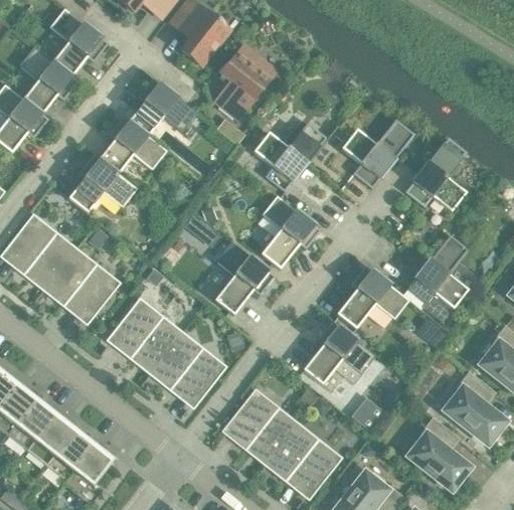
[(121,0),(134,10),(142,0),(161,15),(172,0),(121,0)]
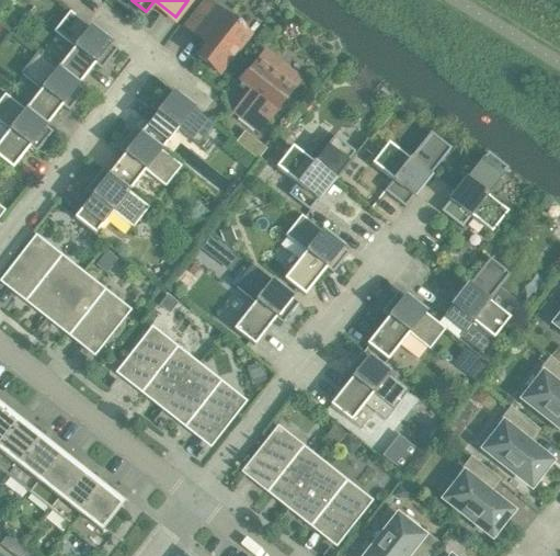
[(219,69),(250,30),(212,0),(203,0),(185,22),(207,38),(197,52),(219,69)]
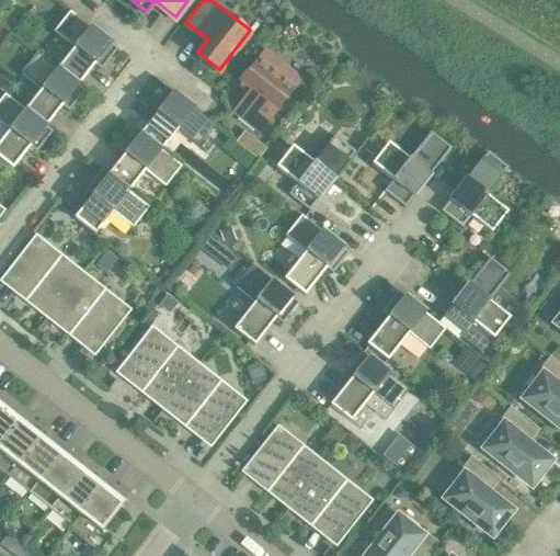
[(102,66),(118,45),(70,7),(54,27),(73,44),(58,65),(79,81),(94,60),(102,66)]
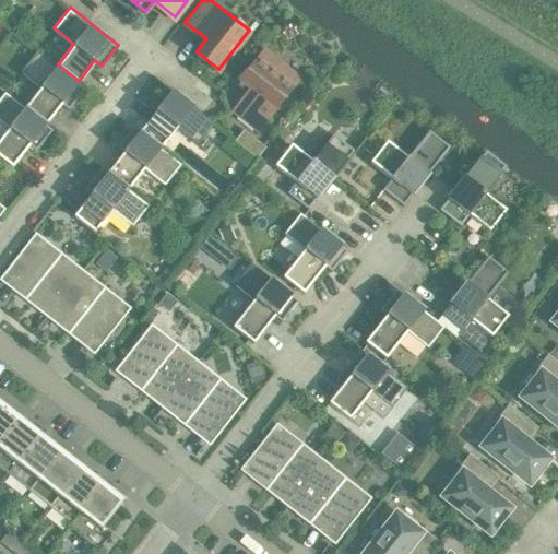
[(258,127),(299,74),(264,47),(240,78),(250,86),(234,107),(258,127)]
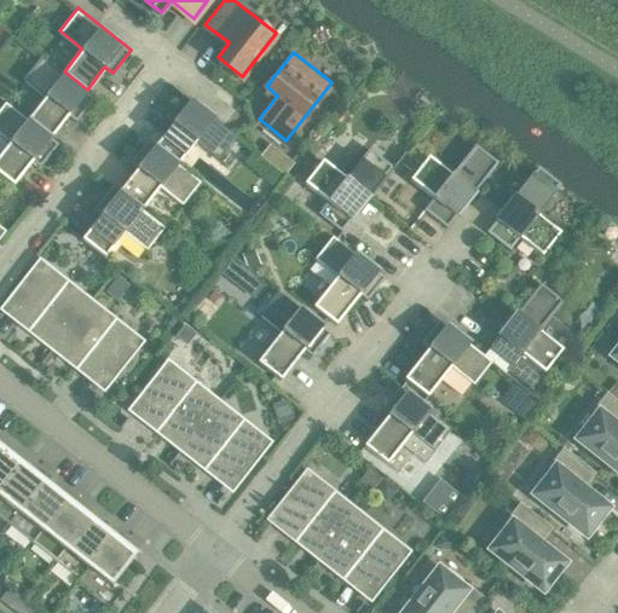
[(46,94),(28,117),(51,134),(69,113),(76,119),(94,96),(87,90),(64,71),(41,53),(23,76),(46,94)]
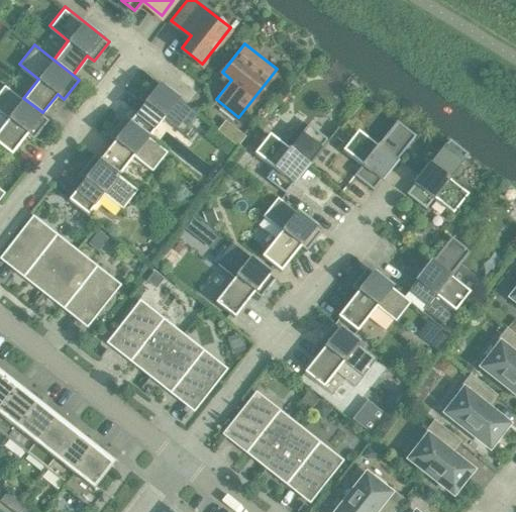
[(198,111),(186,102),(153,77),(138,96),(144,101),(129,119),(148,134),(164,115),(183,130),(198,111)]
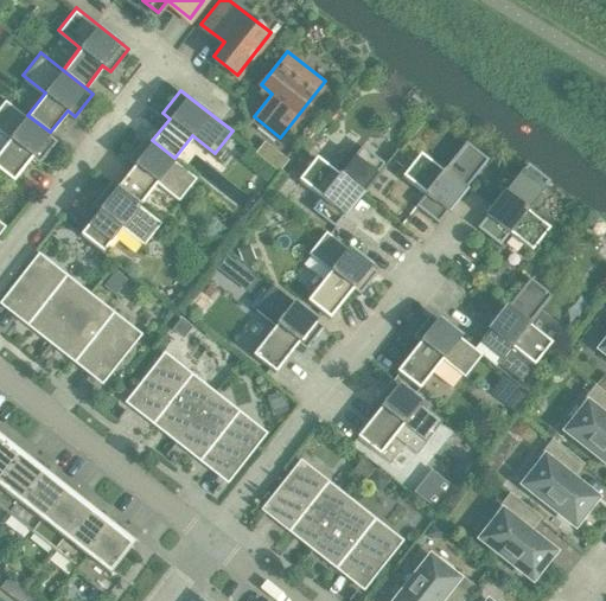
[(57,138),(50,132),(27,115),(6,97),(0,103),(0,129),(10,138),(0,148),(0,167),(13,179),(32,155),(39,160),(57,138)]
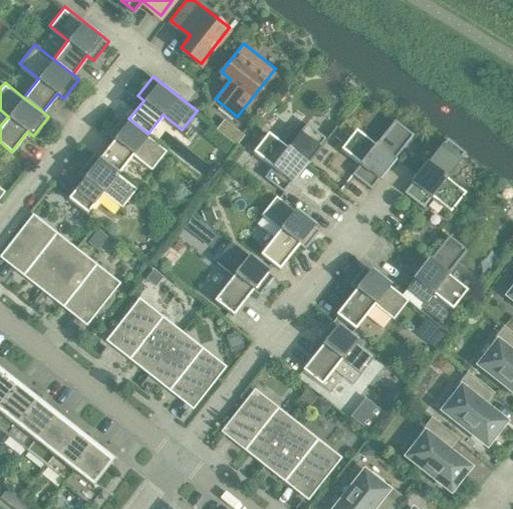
[(148,134),(129,118),(122,113),(107,133),(113,138),(99,157),(118,172),(133,153),(152,168),(167,149),(148,134)]
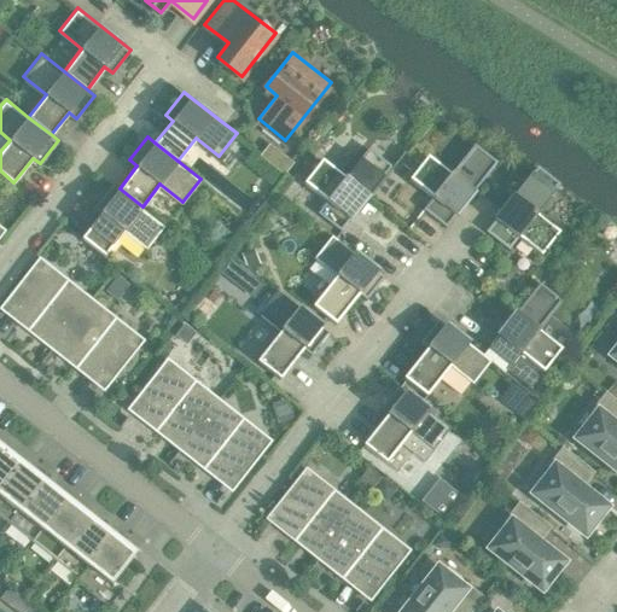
[(294,158),(269,140),(260,152),(284,170),(294,158)]
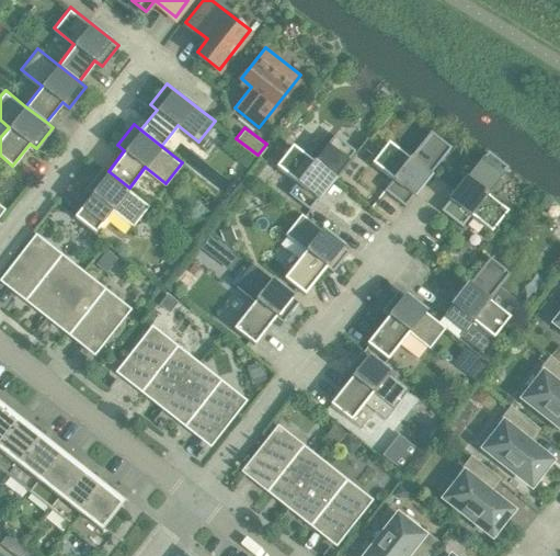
[(406,203),(452,145),(431,128),(409,156),(388,139),(372,160),(392,176),(384,186),(406,203)]
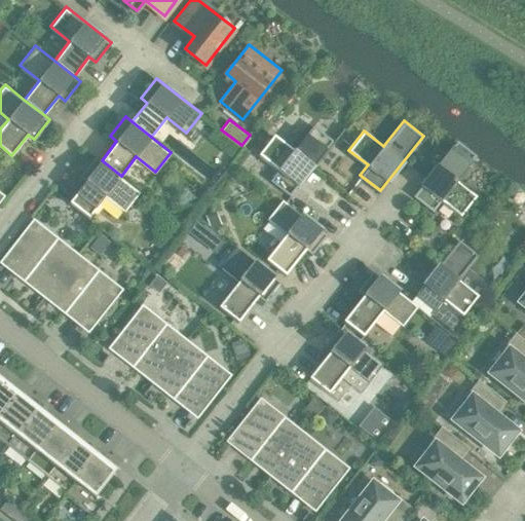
[(290,194),(333,139),(313,123),(294,149),(274,134),(259,153),(278,169),(270,179),(290,194)]
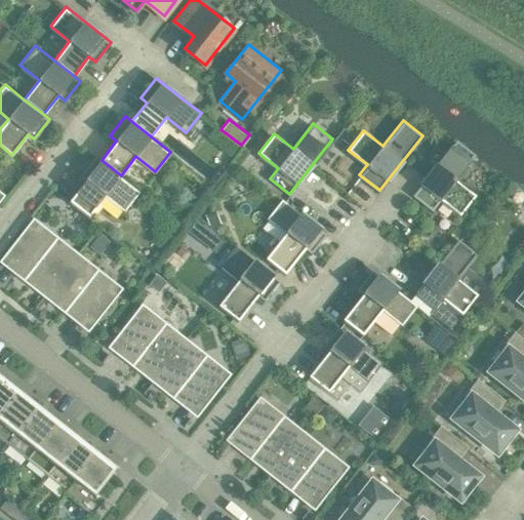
[(455,180),(476,154),(456,138),(413,194),(432,209),(440,199),(459,214),(475,195),(455,180)]
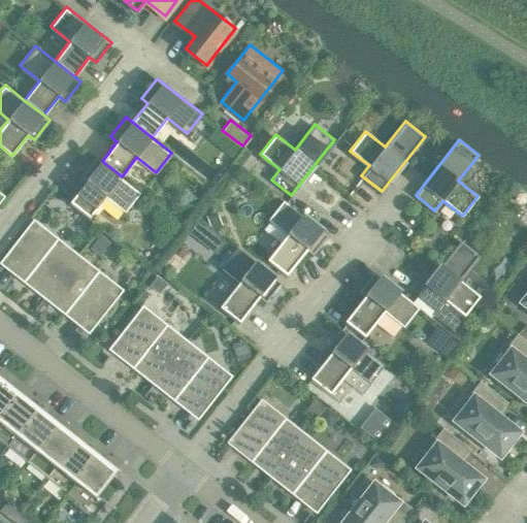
[(122,176),(102,161),(95,156),(79,175),(87,181),(70,201),(90,217),(106,196),(125,211),(140,192),(122,176)]
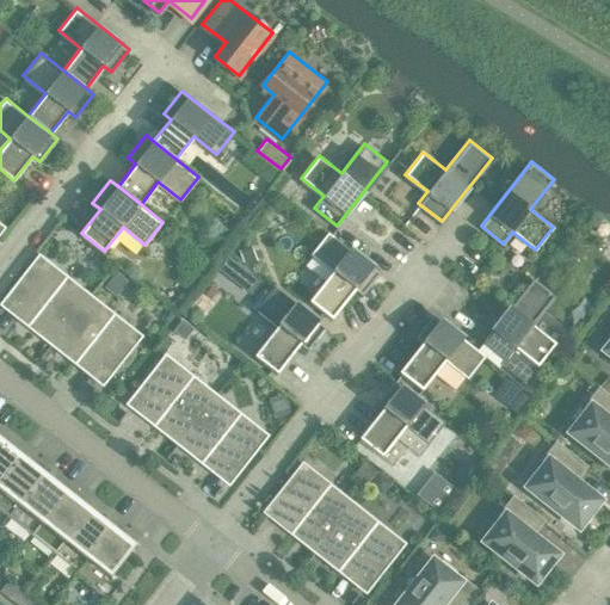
[(363,294),(381,271),(328,229),(310,252),(333,270),(309,300),(332,318),(356,288),(363,294)]
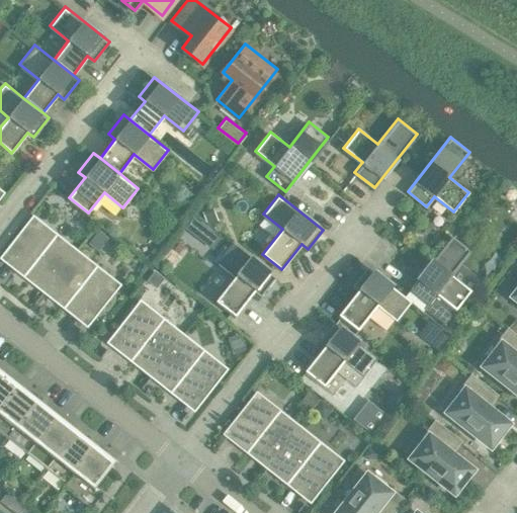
[(4,256),(45,288),(75,250),(33,219),(4,256)]
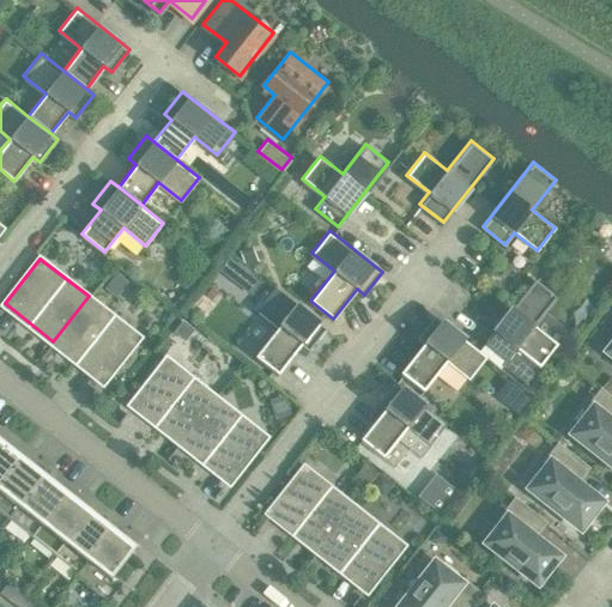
[(534,325),(558,295),(535,277),(485,341),(508,359),(516,347),(539,365),(557,343),(534,325)]
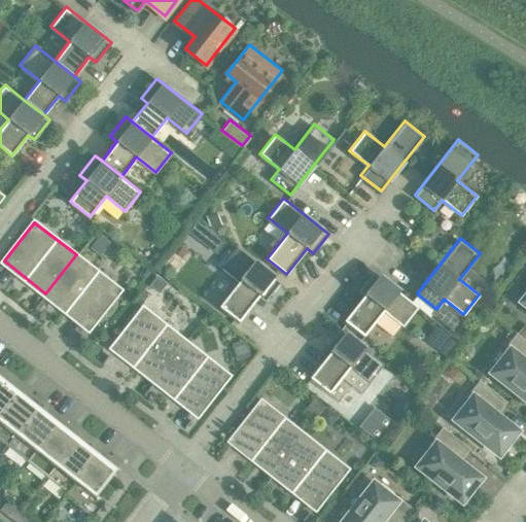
[(266,300),(281,281),(236,245),(220,265),(240,280),(219,305),(239,320),(259,296),(266,300)]
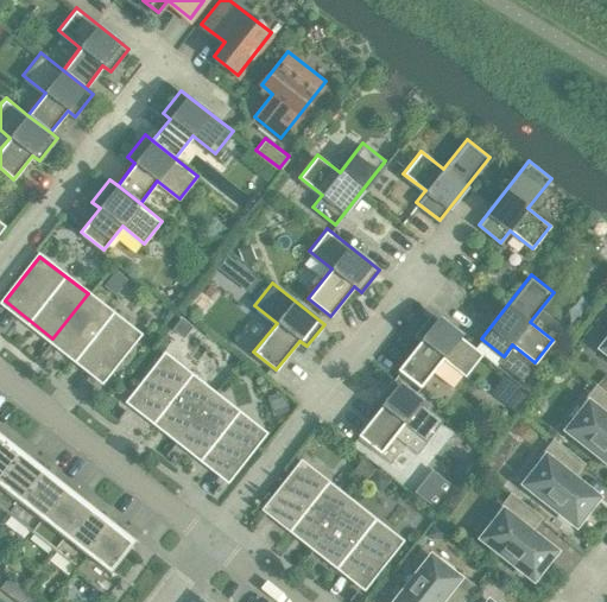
[(101,375),(136,331),(88,293),(52,338),(101,375)]
